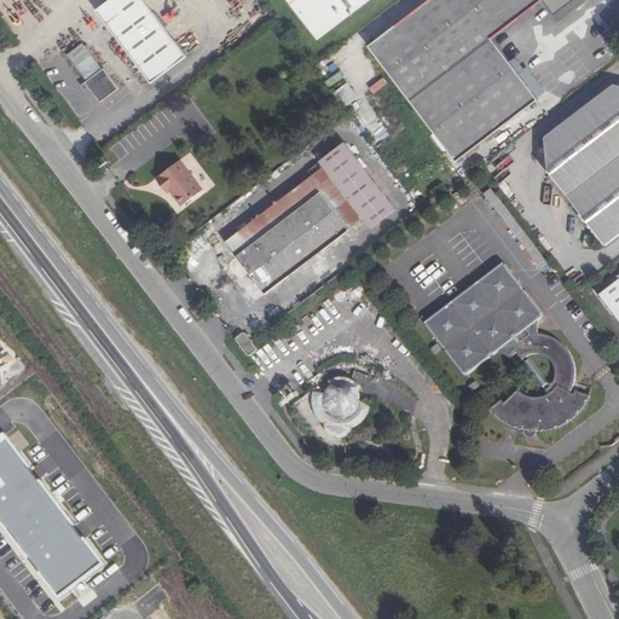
[(187,56),(144,0),(113,0),(98,11),(152,82),(187,56)]
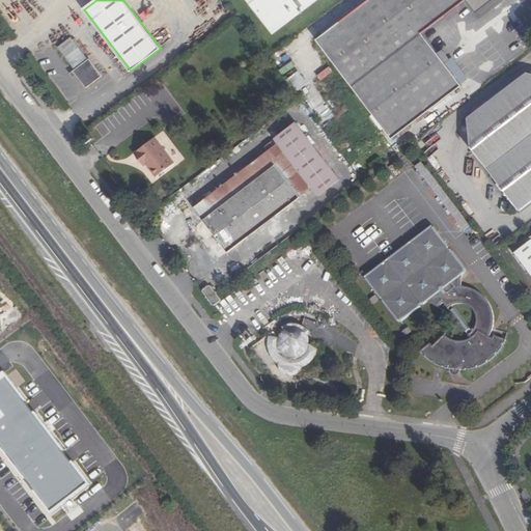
[(246,0),(273,34),(316,0),(246,0)]
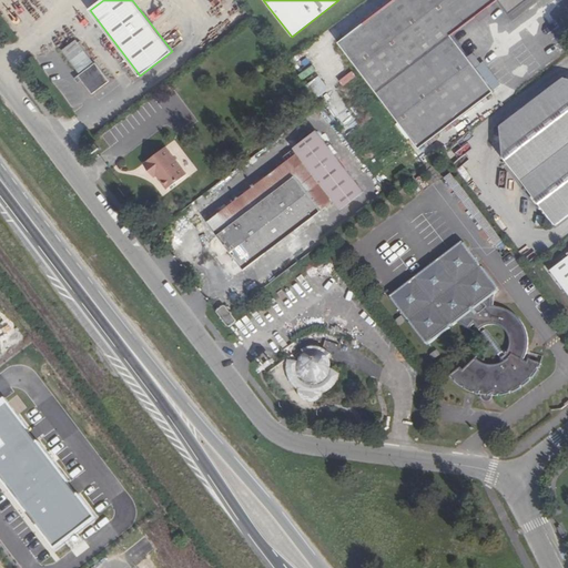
[(525,0),(394,0),(340,42),(419,148),(494,91),(452,34),(496,0),(498,0),(508,12),(525,0)]
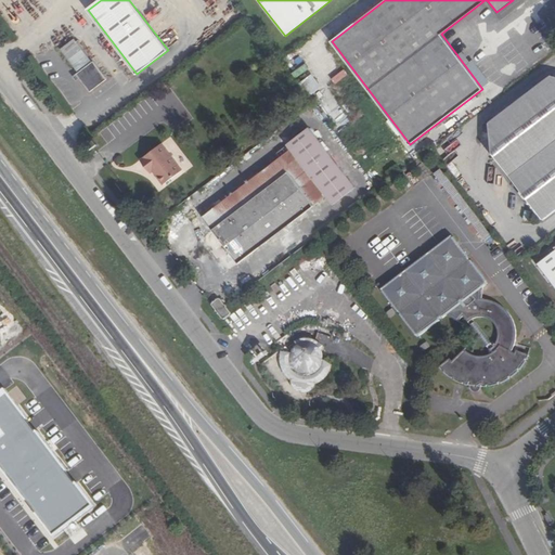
[(106,79),(93,62),(76,74),(90,92),(106,79)]
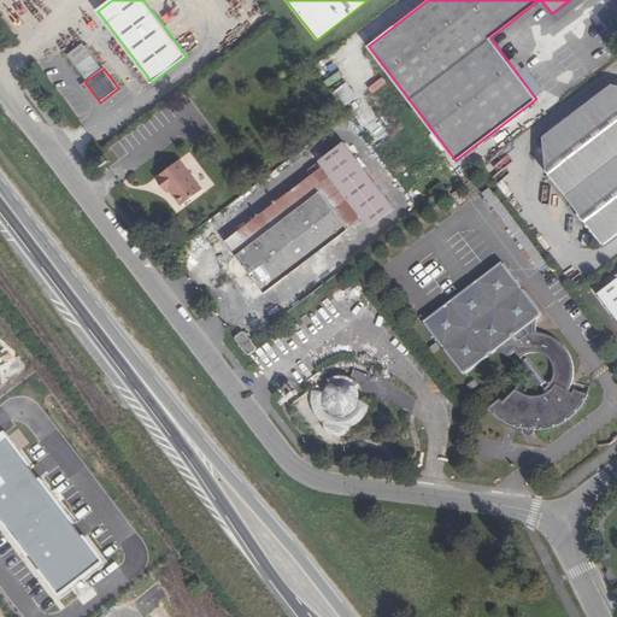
[(116,78),(118,87),(135,80),(131,71),(116,78)]
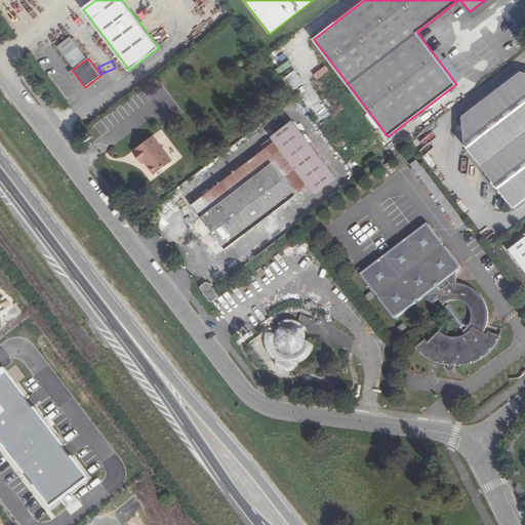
[(285,78),(294,90),(306,82),(297,70),(285,78)]
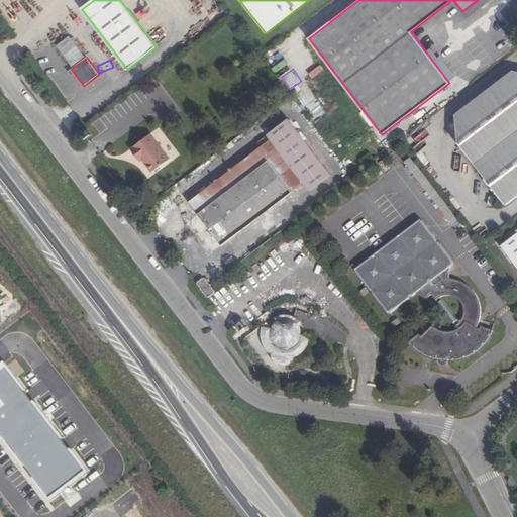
[(506,205),(516,196),(516,69),(444,125),(506,205)]
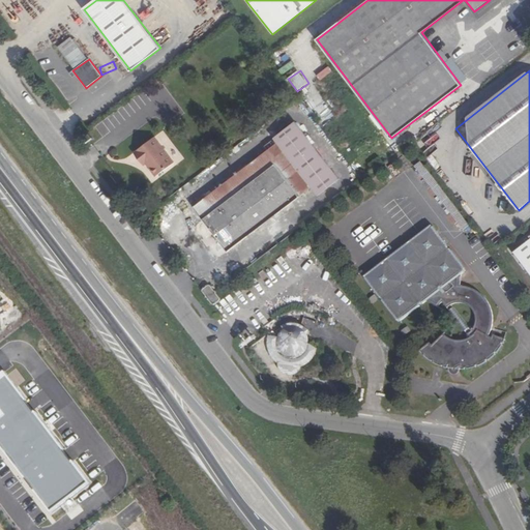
[(315,109),(322,125),(337,118),(329,101),(315,109)]
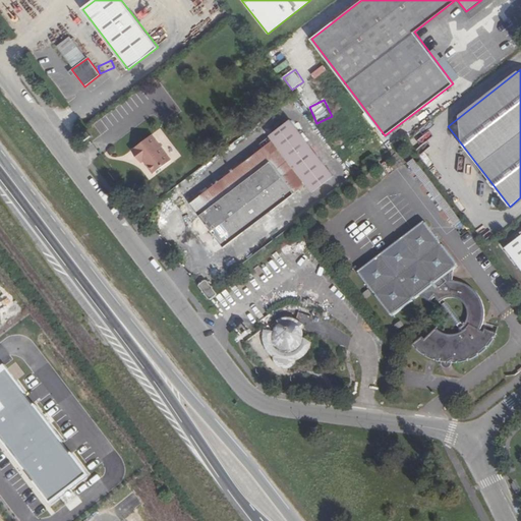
[(332,176),(289,119),(257,143),(261,150),(199,195),(209,208),(189,224),(213,255),(306,185),(311,191),(332,176)]
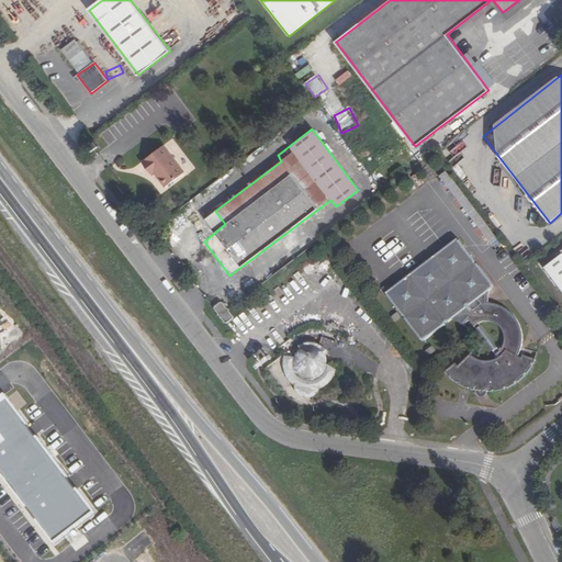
[(184,172),(167,148),(163,152),(156,143),(139,156),(146,165),(149,163),(167,186),(184,172)]
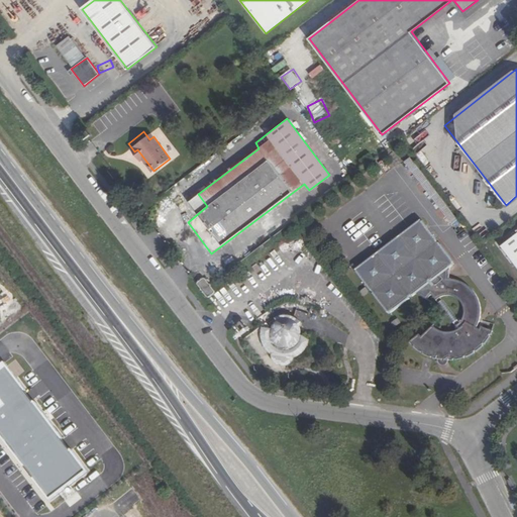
[(259,148),(255,142),(195,189),(198,194),(259,148)]
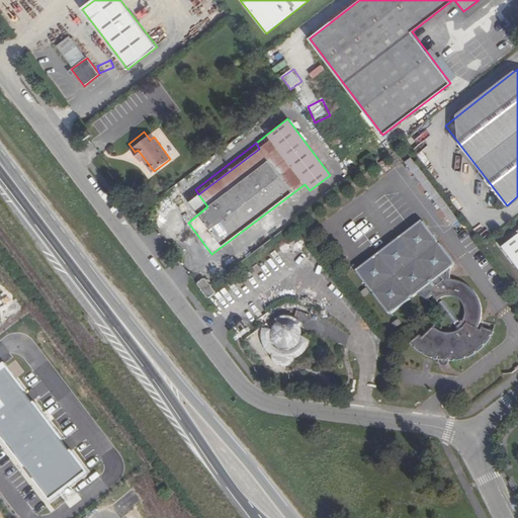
[(374,159),(370,154),(360,162),(364,167),(374,159)]
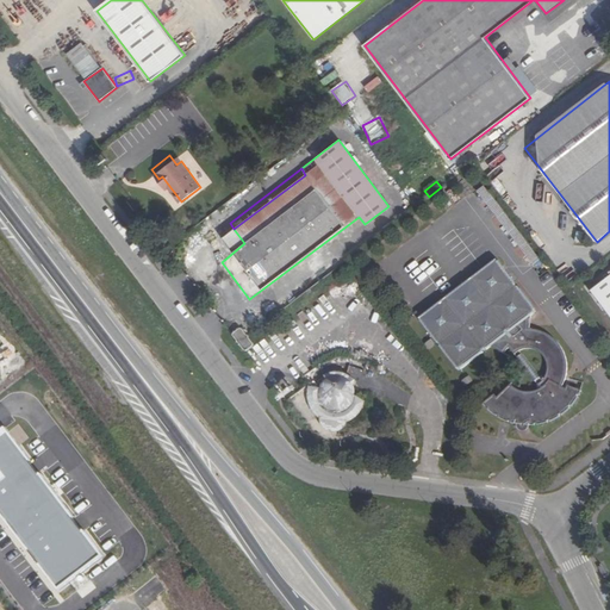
[(514,387),(511,384),(497,398),(495,394),(484,404),(486,408),(486,406),(487,406),(489,408),(489,409),(495,416),(496,416),(497,416),(497,415),(498,415),(498,416),(499,416),(499,417),(498,417),(506,422),(509,423),(509,422),(509,421),(510,421),(511,421),(511,422),(511,423),(521,425),(522,425),(522,424),(523,424),(524,424),(524,425),(535,425),(535,424),(536,423),(536,424),(537,424),(537,425),(539,425),(548,423),(548,422),(548,421),(549,421),(551,421),(551,422),(560,417),(560,416),(560,415),(561,415),(562,415),(571,408),(570,408),(570,406),(571,405),(572,406),(578,397),(577,396),(578,396),(578,394),(579,394),(580,396),(582,391),(568,385),(566,388),(562,387),(562,386),(566,378),(567,368),(566,359),(564,350),(558,342),(551,336),(542,331),(534,329),(527,329),(522,323),(535,313),(534,312),(535,311),(534,310),(535,309),(517,286),(517,287),(515,284),(516,284),(498,261),(498,262),(497,261),(496,261),(495,261),(475,275),(472,278),(473,278),(470,281),(468,280),(446,297),(447,298),(443,300),(443,299),(421,317),(422,317),(419,318),(421,321),(419,321),(437,343),(439,343),(441,346),(440,347),(456,368),(458,368),(459,369),(460,368),(461,369),(484,352),(483,352),(486,349),(486,350),(491,347),(504,354),(506,350),(510,348),(541,388),(536,391),(531,392),(526,392),(520,391),(514,387)]
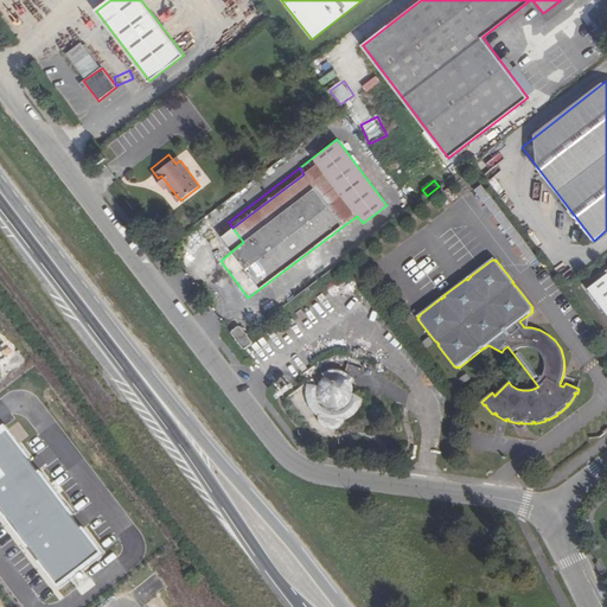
[(606,274),(588,289),(606,313),(606,274)]
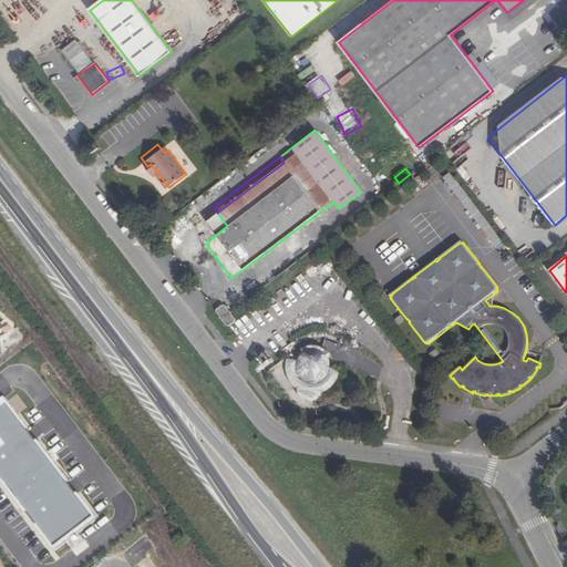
[(229,313),(224,306),(216,311),(222,319),(229,313)]
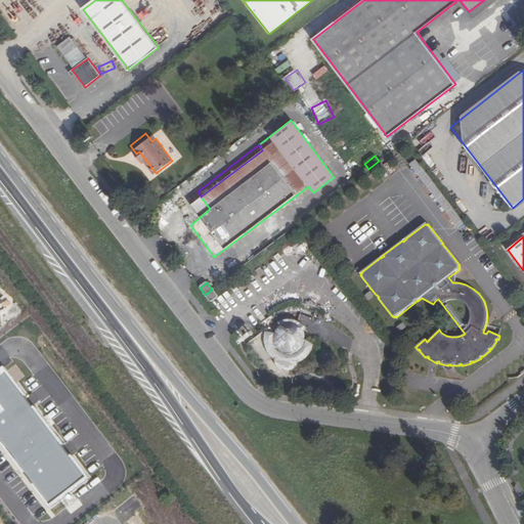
[(217,297),(212,290),(205,295),(210,302),(217,297)]
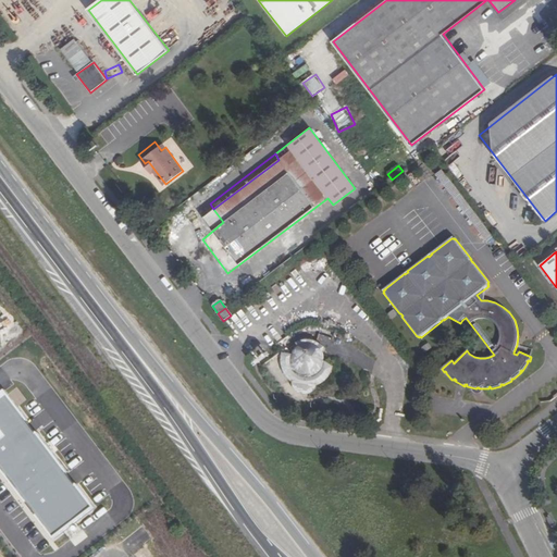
[(321,350),(324,347),(322,345),(320,343),(317,342),(316,342),(314,341),(309,339),(308,339),(306,339),(305,339),(304,341),(300,341),(299,342),(296,344),(299,347),(297,349),(296,350),(294,355),(284,350),(283,355),(282,360),(283,367),(284,372),(286,375),(287,378),(289,380),(293,383),(292,384),(295,387),(300,390),(298,392),(307,393),(306,391),(312,391),(317,388),(316,386),(318,385),(319,385),(321,384),(324,382),(326,380),(330,375),(333,370),(334,367),(324,360),(324,359),(323,355),(323,353),(321,350)]
